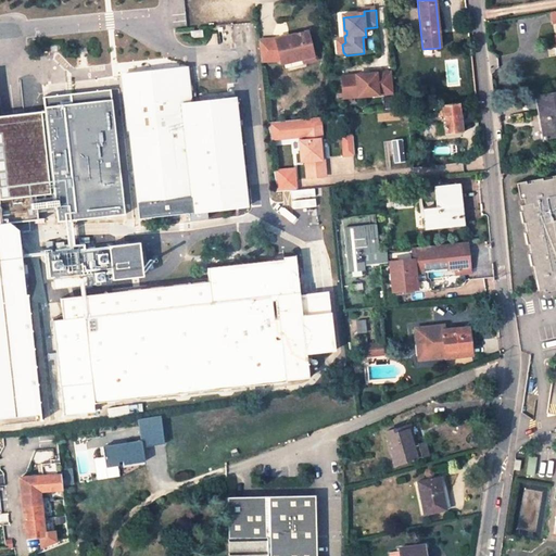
[(280,66),(302,64),(306,68),(315,67),(311,37),(289,40),(290,45),(282,45),(281,40),(278,41),(279,50),(262,51),(263,62),(280,63),(280,66)]
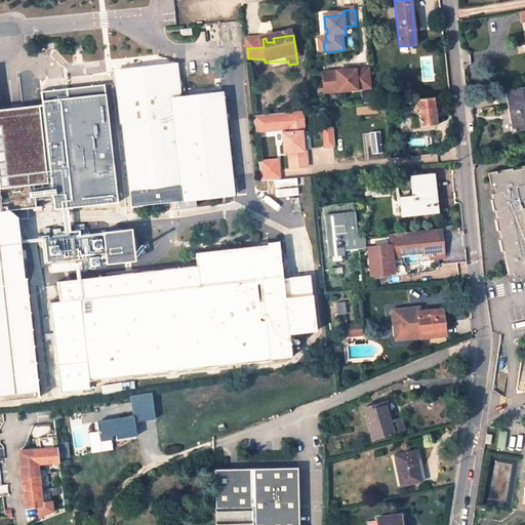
[(247,48),(264,47),(263,39),(246,38),(247,48)]
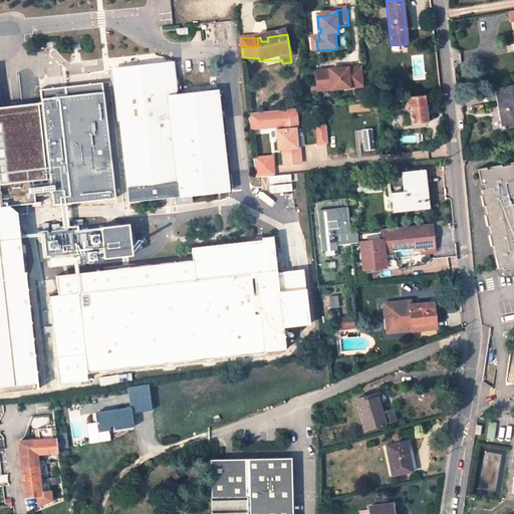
[(112,69),(116,113),(126,189),(129,203),(174,198),(175,205),(192,203),(192,201),(207,200),(206,194),(228,192),(217,91),(176,95),(172,63),(112,69)]
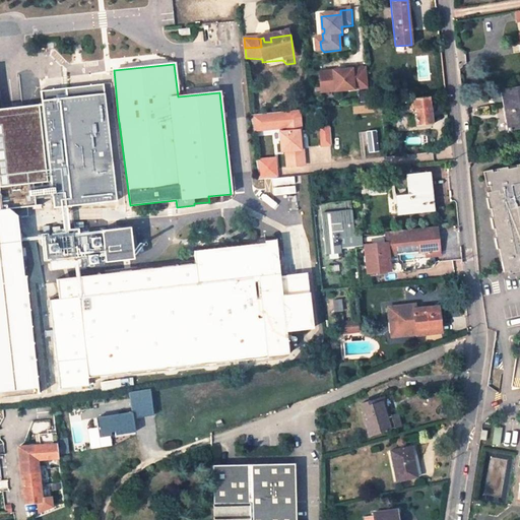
[(335,89),(368,87),(367,70),(340,72),(340,74),(334,75),(334,72),(319,74),(321,87),(334,86),(335,89)]
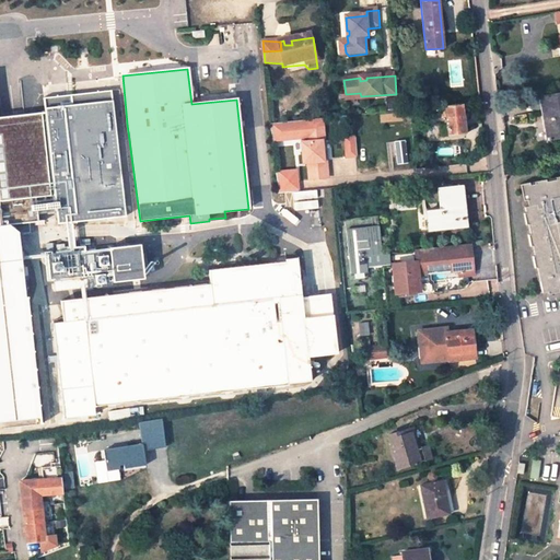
[(559,135),(559,91),(541,95),(544,109),(548,108),(549,117),(545,118),(548,138),(559,135)]
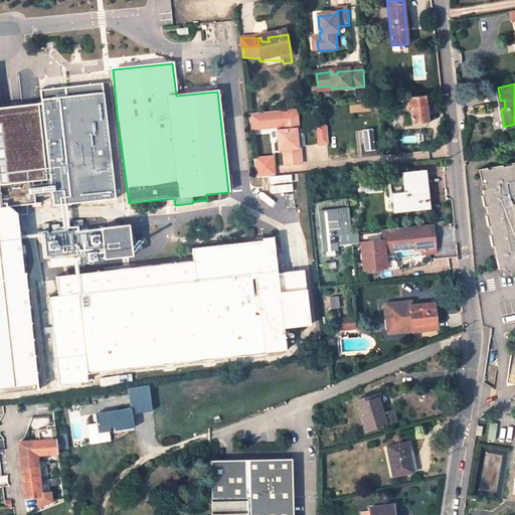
[(500,101),(498,88),(488,90),(490,103),(500,101)]
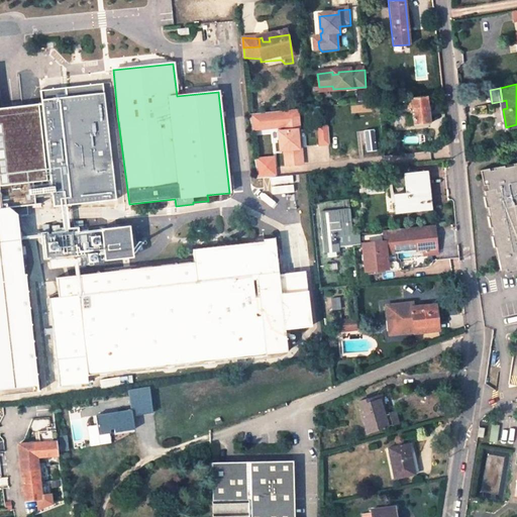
[(116,198),(104,95),(0,107),(0,167),(2,185),(28,181),(30,197),(56,194),(57,205),(116,198)]
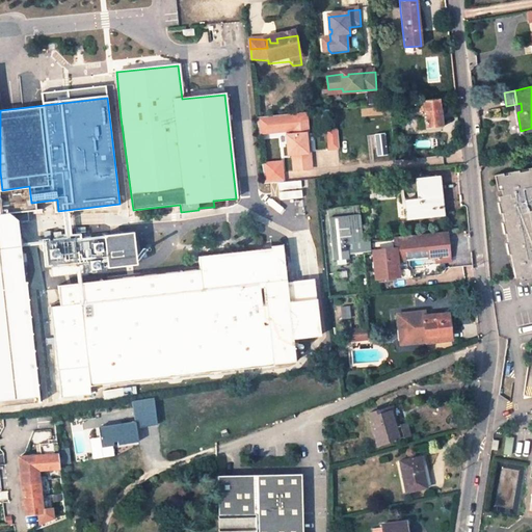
[(425,112),(426,128),(442,127),(439,100),(423,102),(423,103),(419,103),(420,107),(424,107),(425,112)]
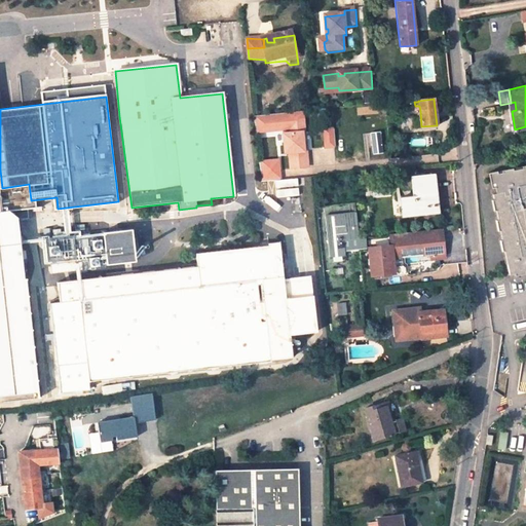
[(373,110),(390,108),(389,101),(373,103),(373,109),(373,110)]
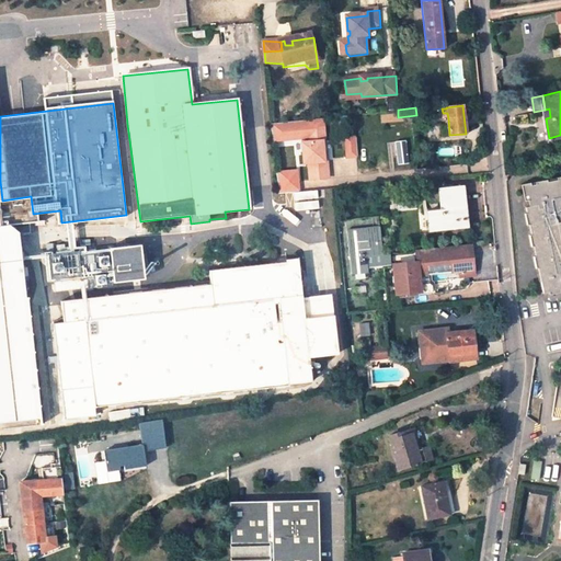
[(309,141),(322,141),(324,141),(322,117),(271,123),(273,140),(309,137),(309,141)]
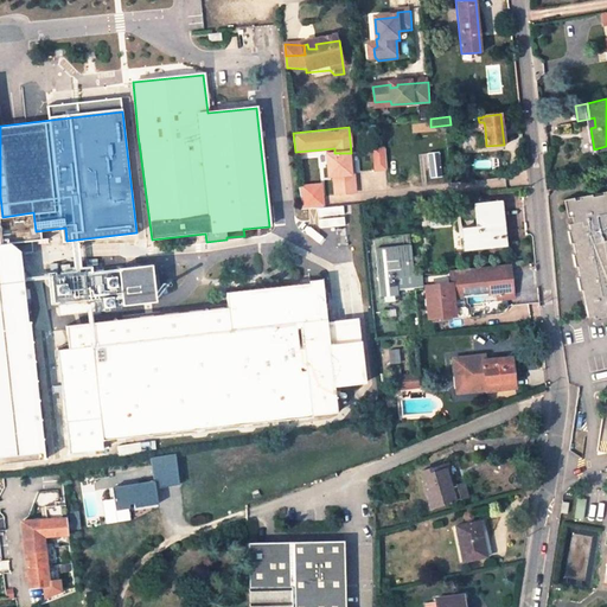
[(372,147),(374,171),(387,170),(385,146),(372,147)]
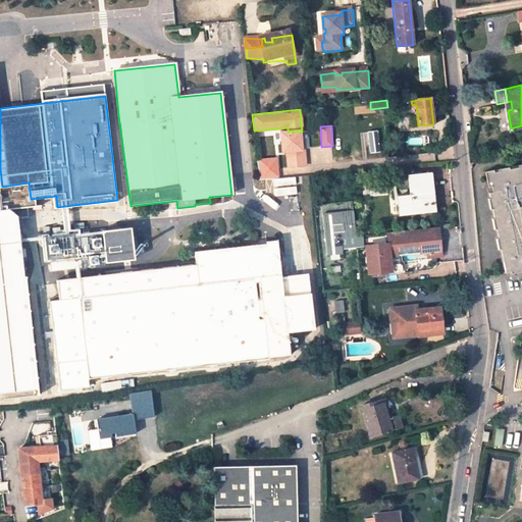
[(300,132),(288,132),(280,133),(282,152),(286,152),(288,167),(305,166),(304,150),(302,150),(300,132)]
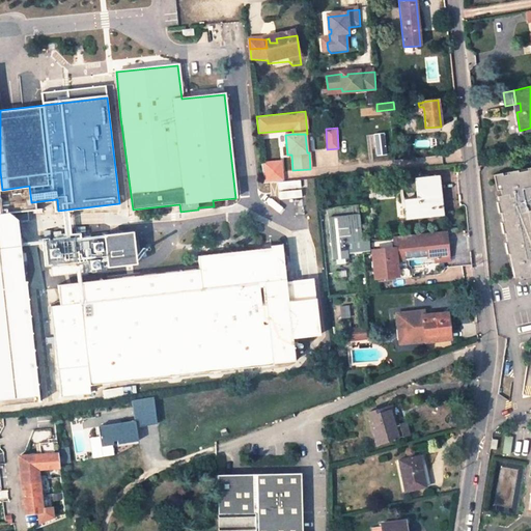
[(281,161),(261,163),(263,184),(283,182),(281,161)]
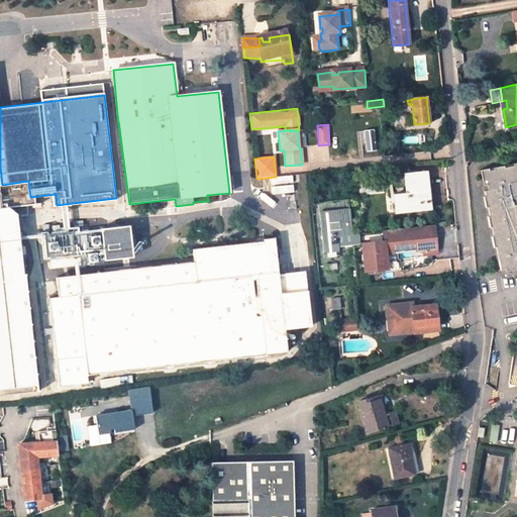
[(516,162),(513,163),(513,165),(504,167),(504,165),(494,167),(494,169),(489,170),(489,168),(481,170),(484,184),(488,183),(489,189),(485,190),(486,195),(484,196),(486,206),(488,206),(490,215),(488,215),(490,226),(492,225),(494,235),(492,235),(494,245),(496,245),(500,269),(505,268),(506,270),(516,268),(516,266),(516,265),(516,162)]
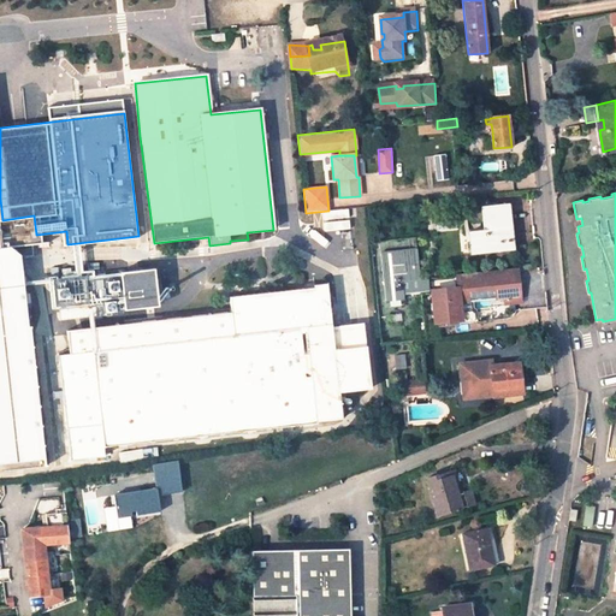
[(3,220),(0,199),(0,465),(18,463),(49,458),(25,254),(16,247),(5,247),(3,220)]
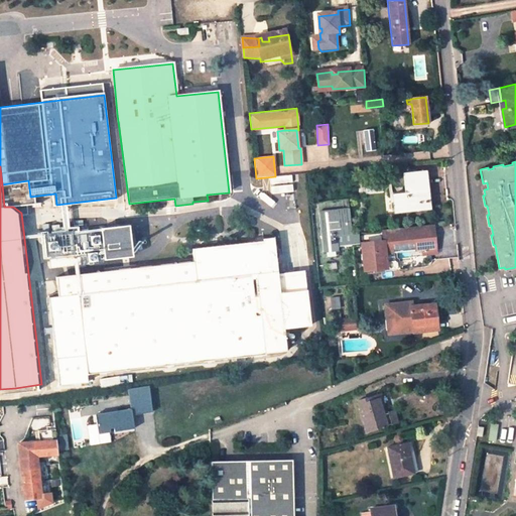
[(426,171),(404,173),(405,192),(393,194),(395,211),(395,213),(430,209),(429,201),(424,201),(423,192),(428,191),(426,171)]
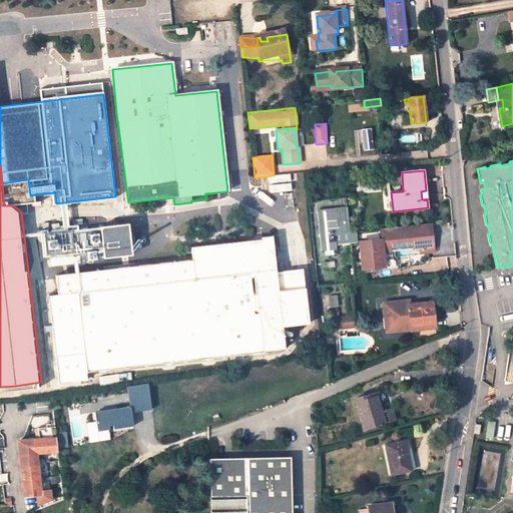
[(293,183),(280,185),(281,196),(294,195),(293,183)]
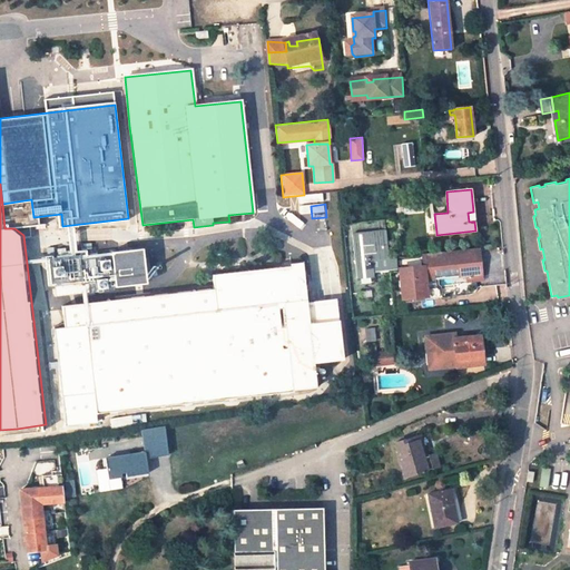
[(389,231),(351,235),(355,278),(372,277),(372,271),(394,269),(389,231)]
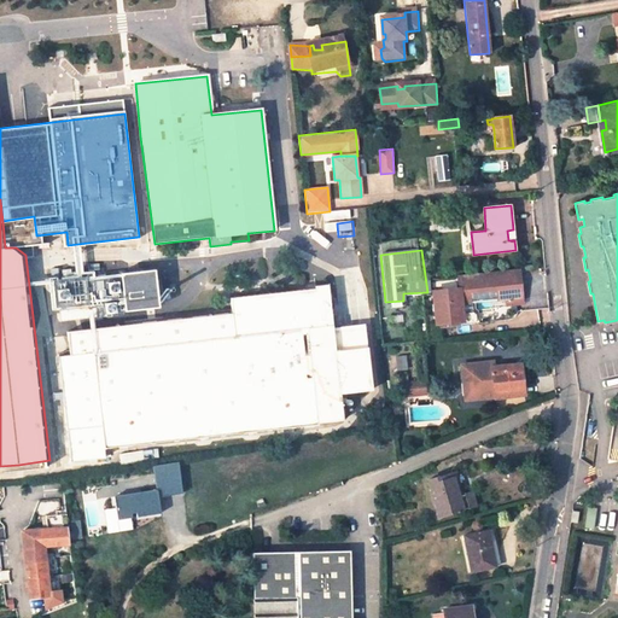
[(94,280),(51,285),(53,308),(95,304),(115,302),(116,310),(117,310),(167,304),(162,269),(108,275),(108,272),(94,273),(94,280)]
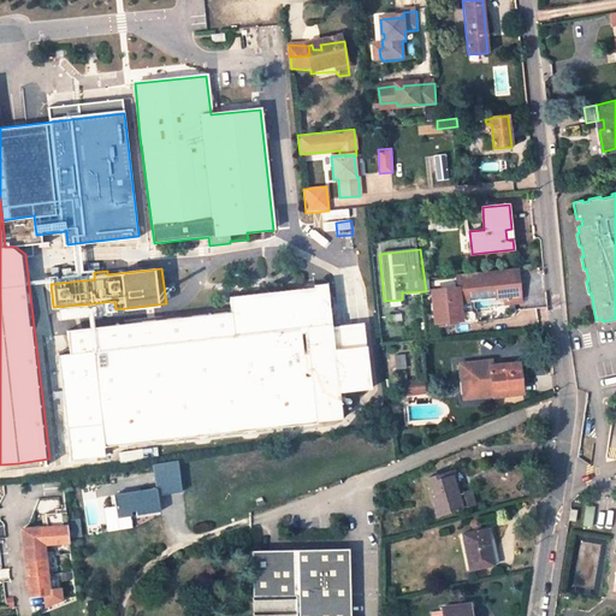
[(522,270),(456,276),(457,288),(431,290),(432,302),(430,304),(430,309),(432,312),(433,323),(458,320),(463,324),(471,323),(473,319),(473,313),(469,311),(468,302),(480,301),(479,279),(492,278),(493,300),(509,298),(509,304),(525,302),(522,270)]
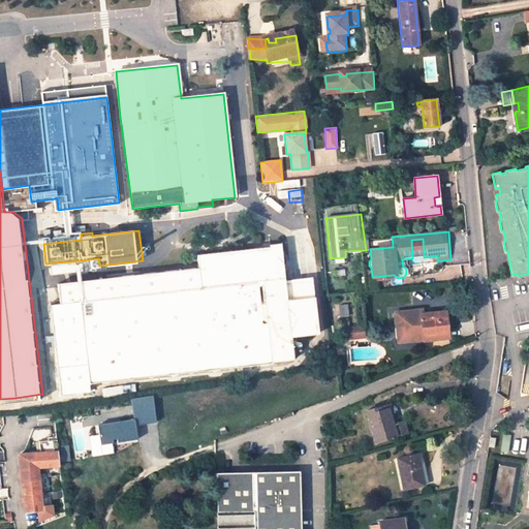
[(89,383),(270,363),(270,362),(296,360),(292,337),(320,334),(314,280),(286,283),(281,245),(271,246),(272,252),(261,253),(261,250),(258,250),(229,253),(198,256),(199,270),(58,284),(60,301),(51,303),(61,396),(90,393),(89,383)]
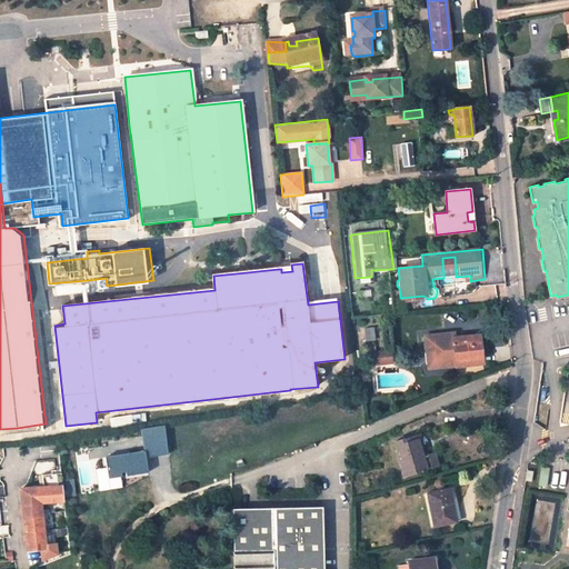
[(106,278),(88,280),(89,292),(107,290),(107,286),(106,278)]
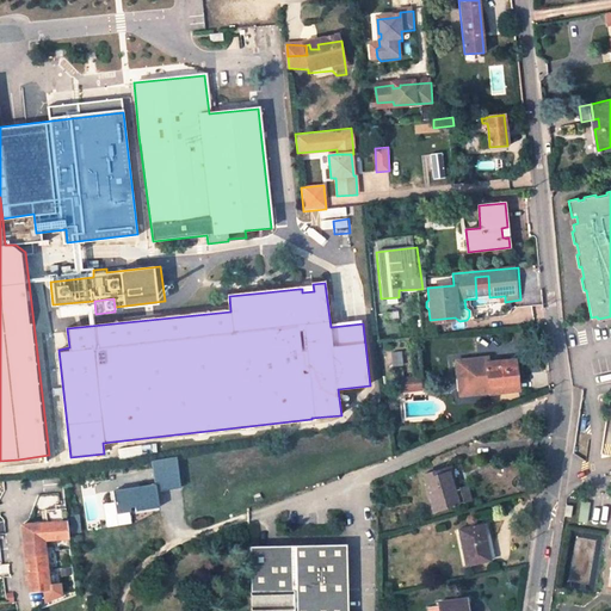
[(401,350),(392,351),(393,364),(402,363),(401,350)]
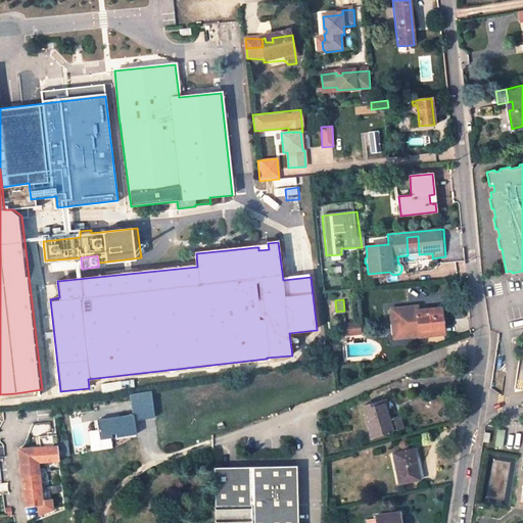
[(419,335),(419,337),(443,335),(440,306),(418,310),(413,310),(413,306),(390,308),(392,324),(399,323),(400,334),(418,332),(419,335)]
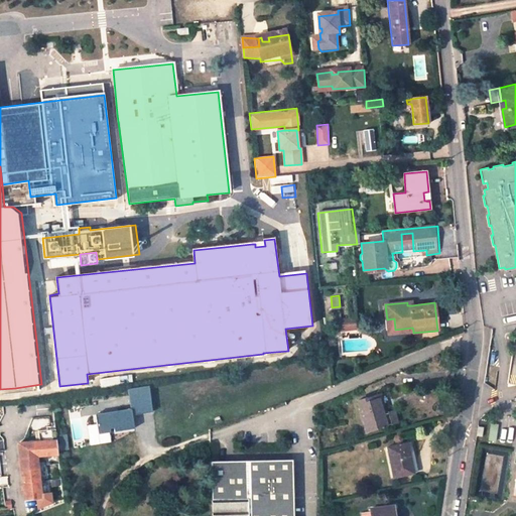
[(347,317),(333,319),(334,330),(348,328),(347,317)]
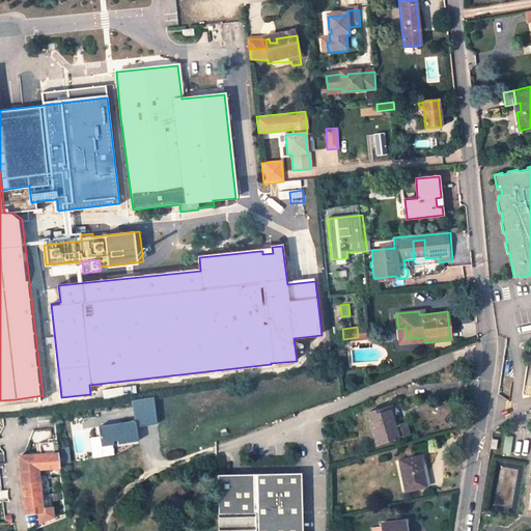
[(406,328),(398,329),(399,343),(425,340),(424,337),(407,339),(406,328)]
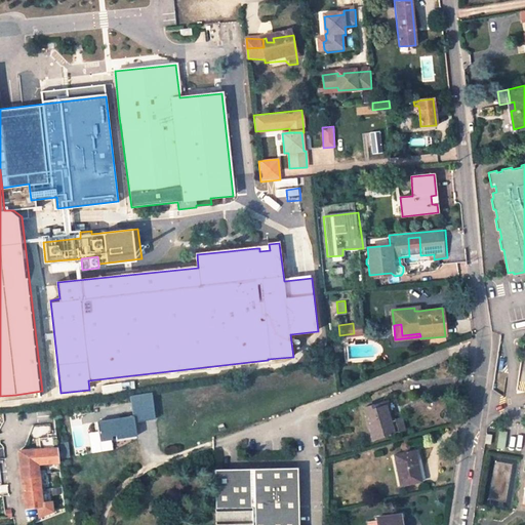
[(389,401),(385,402),(391,420),(393,419),(389,401)]
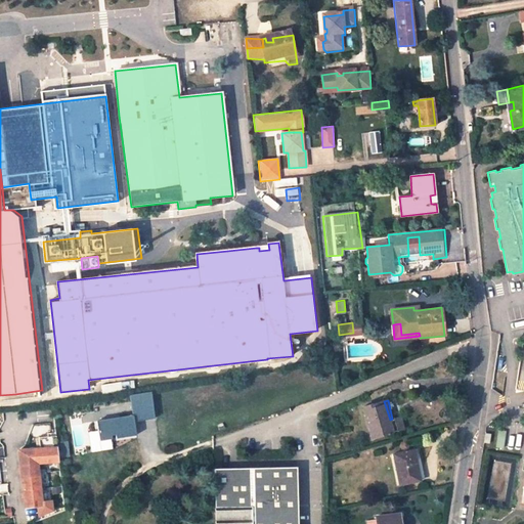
[(384,401),(363,406),(373,438),(397,431),(393,418),(392,419),(390,420),(384,401)]
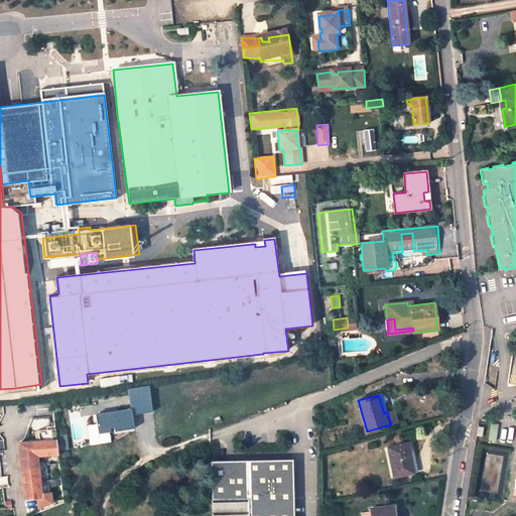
[(108,428),(112,427),(113,431),(134,428),(131,409),(95,414),(98,433),(109,431),(108,428)]
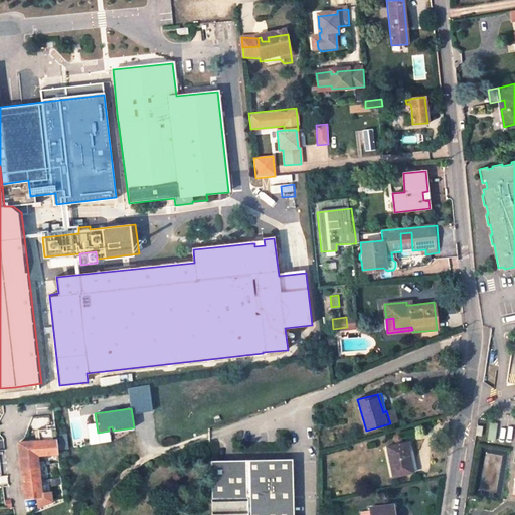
[(393,409),(386,410),(390,423),(397,421),(393,409)]
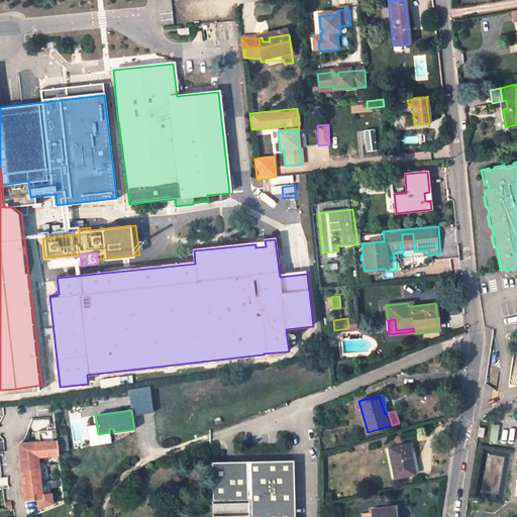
[(497,426),(490,425),(488,441),(495,442),(497,426)]
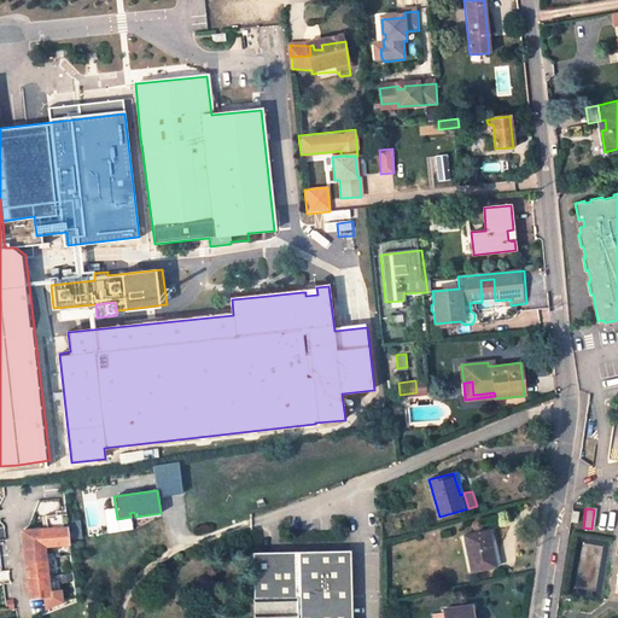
[(47,529),(21,530),(29,598),(45,596),(50,595),(48,582),(45,547),(70,544),(66,513),(46,514),(47,529)]
